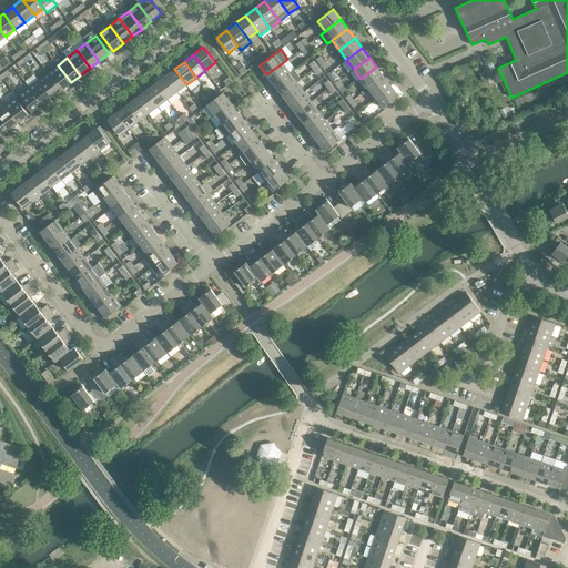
[(290,72),(282,63),(266,74),(274,84),(290,72)]
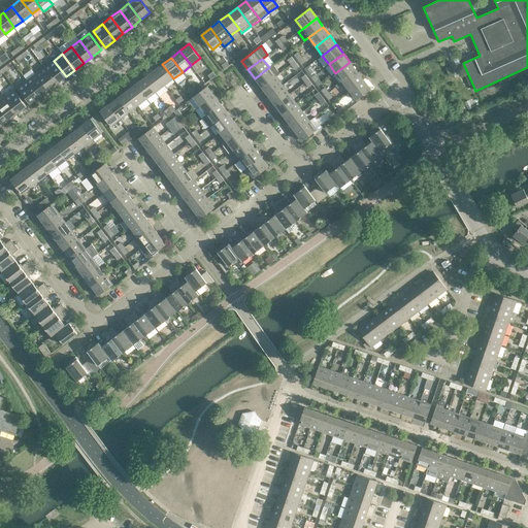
[(66,76),(54,61),(44,67),(57,84),(66,76)]
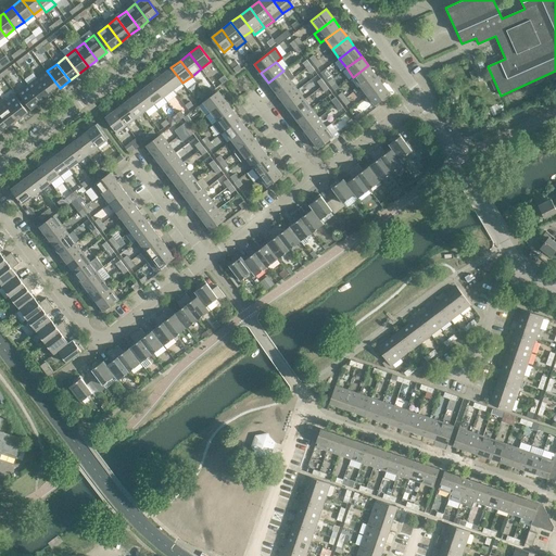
[(376,75),(368,65),(353,77),(361,86),(376,75)]
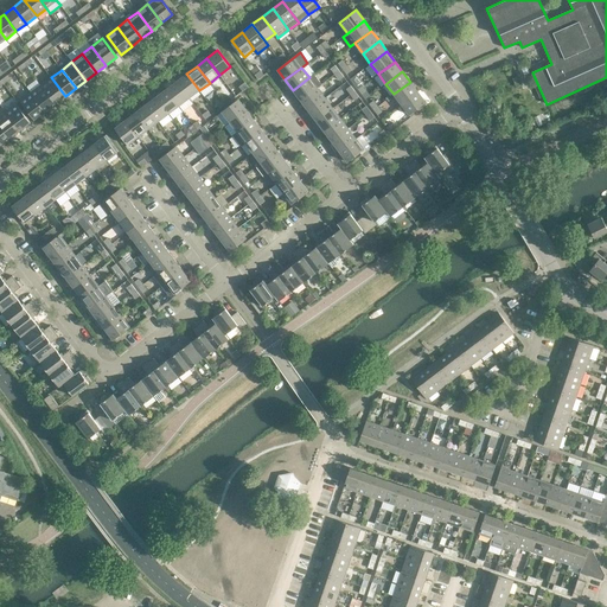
[(199,90),(186,74),(177,82),(189,98),(199,90)]
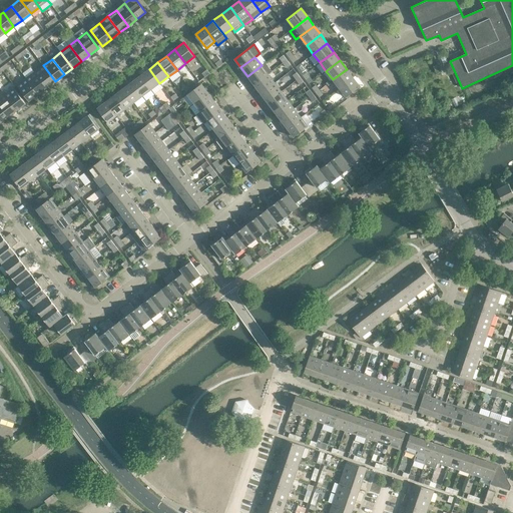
[(266,62),(262,65),(247,76),(253,85),(269,74),(273,71),(266,62)]
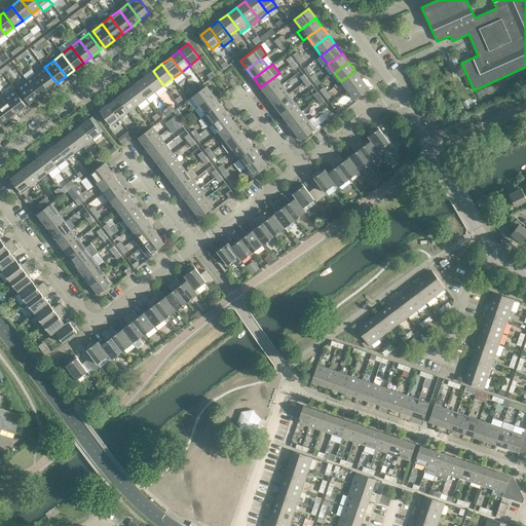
[(57,83),(44,67),(35,74),(47,90),(57,83)]
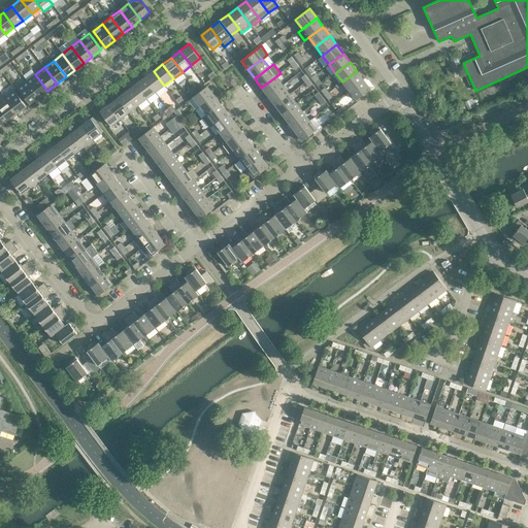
[(164,86),(154,71),(144,77),(156,92),(164,86)]
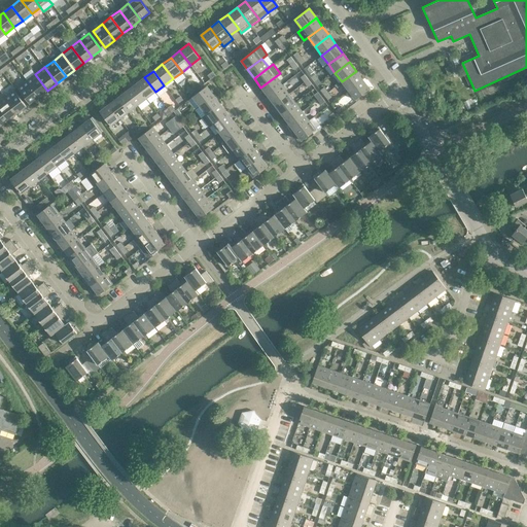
[(362,79),(356,71),(342,81),(348,91),(362,79)]
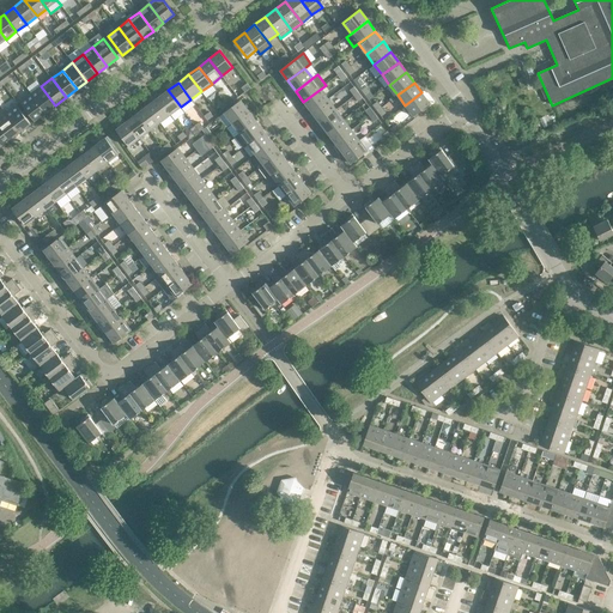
[(55,105),(41,86),(31,93),(46,113),(55,105)]
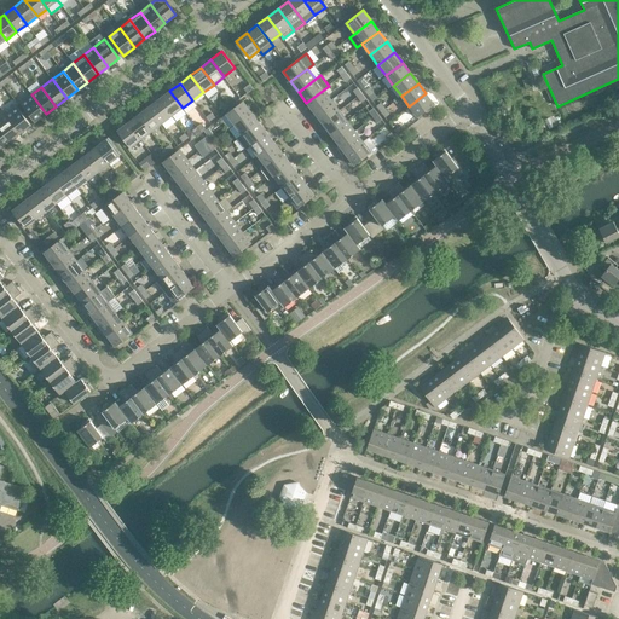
[(331,100),(324,90),(306,103),(314,113),(331,100)]
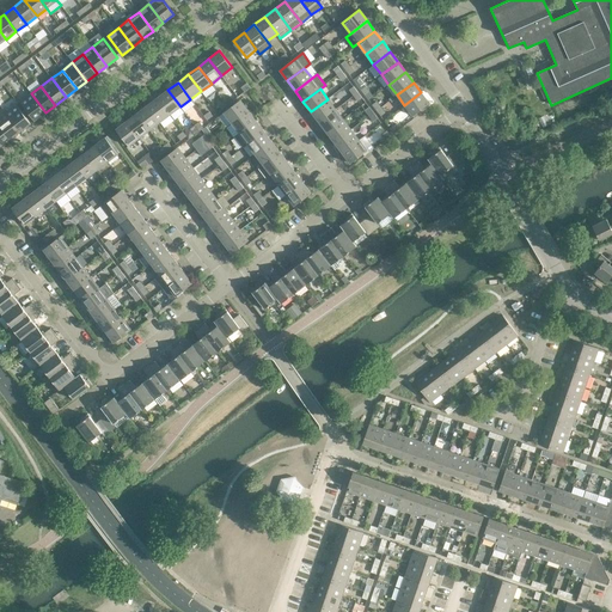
[(181,106),(167,90),(157,98),(170,115),(181,106)]
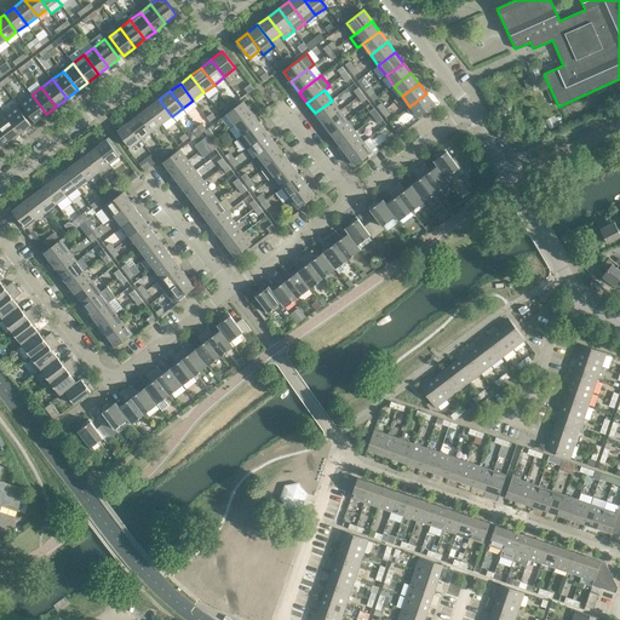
[(435,104),(426,93),(409,107),(418,118),(435,104)]
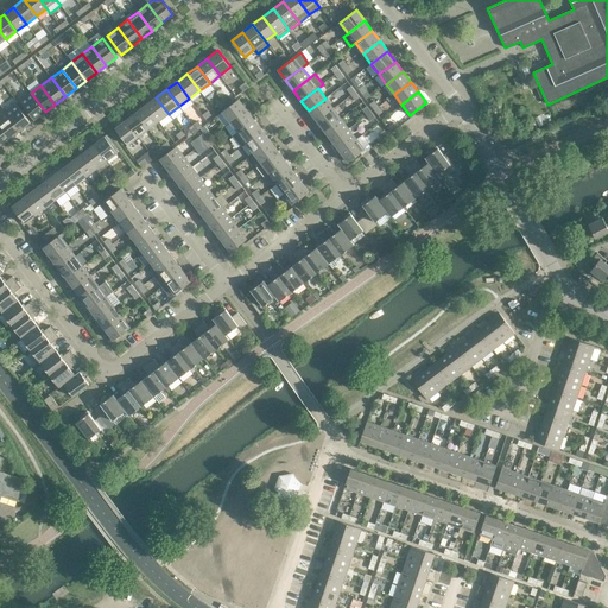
[(45,112),(31,93),(20,101),(35,120),(45,112)]
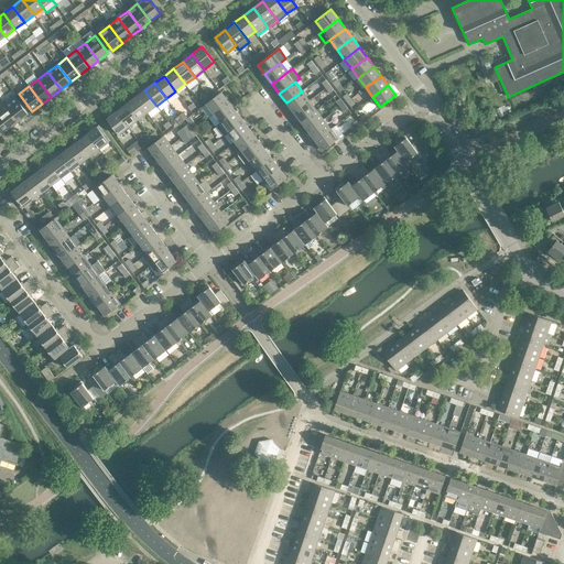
[(156,106),(144,90),(136,97),(148,112),(156,106)]
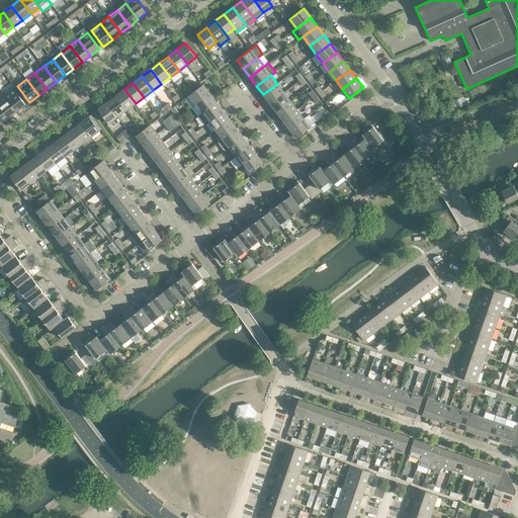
[(210,93),(203,84),(189,95),(196,104),(210,93)]
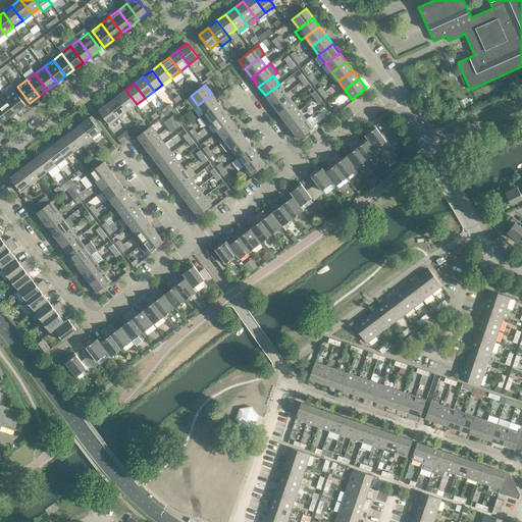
[(286,93),(279,85),(265,95),(271,104),(286,93)]
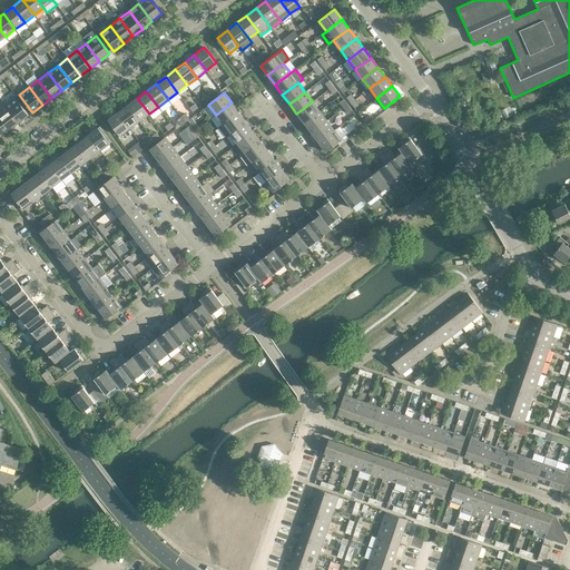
[(15,97),(5,105),(19,123),(29,115),(15,97)]
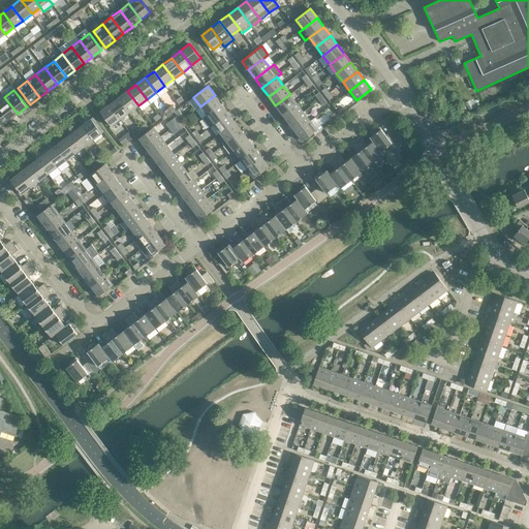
[(138,105),(127,91),(118,98),(129,113),(138,105)]
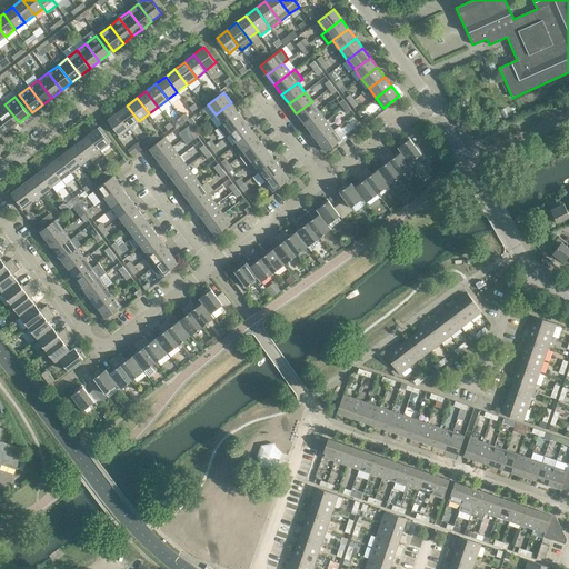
[(319,111),(312,101),(296,113),(303,123),(319,111)]
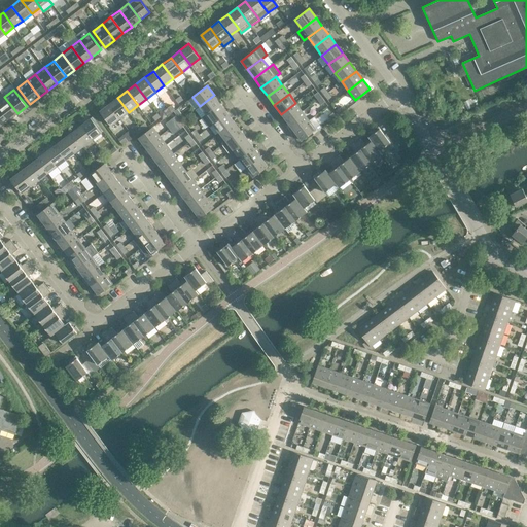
[(220,104),(214,95),(200,106),(206,115),(220,104)]
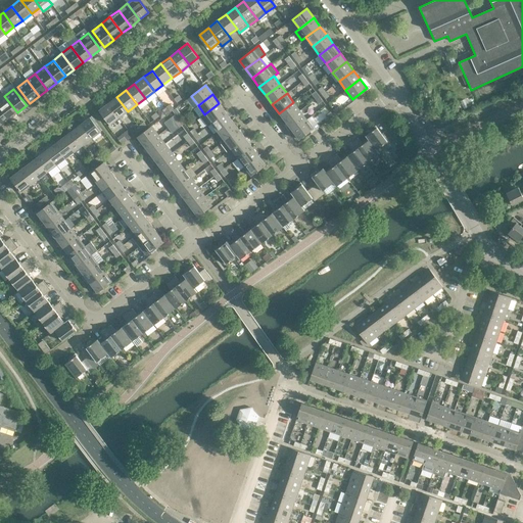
[(17,112),(4,96),(0,99),(0,108),(8,120),(17,112)]
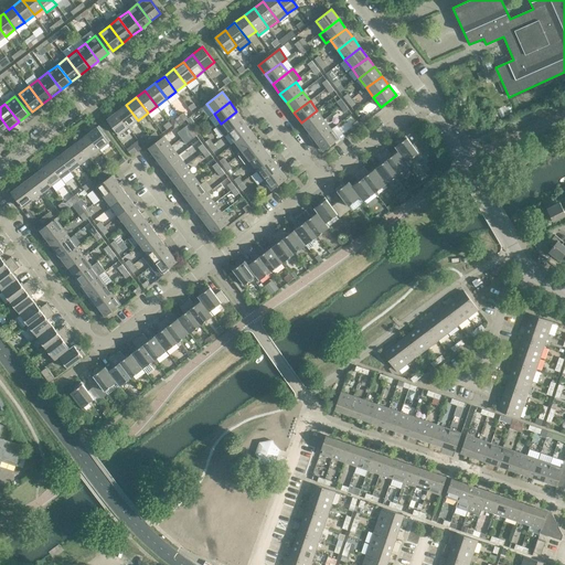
[(138,120),(126,105),(117,112),(128,127),(138,120)]
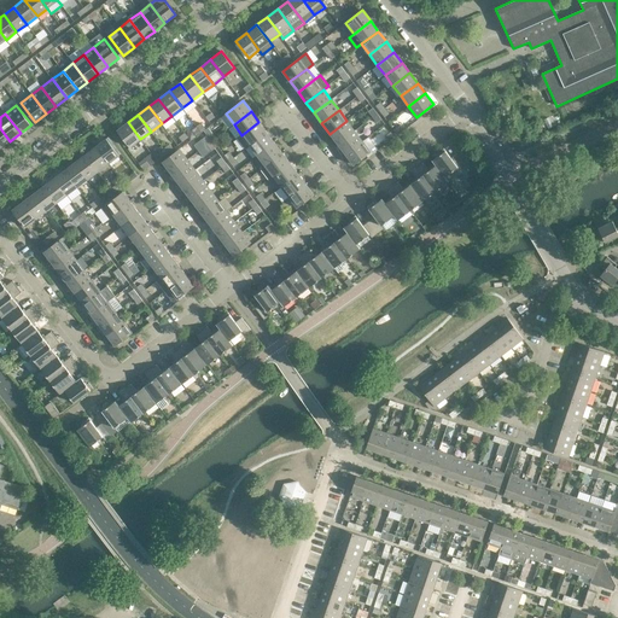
[(355,130),(347,121),(330,134),(337,144),(355,130)]
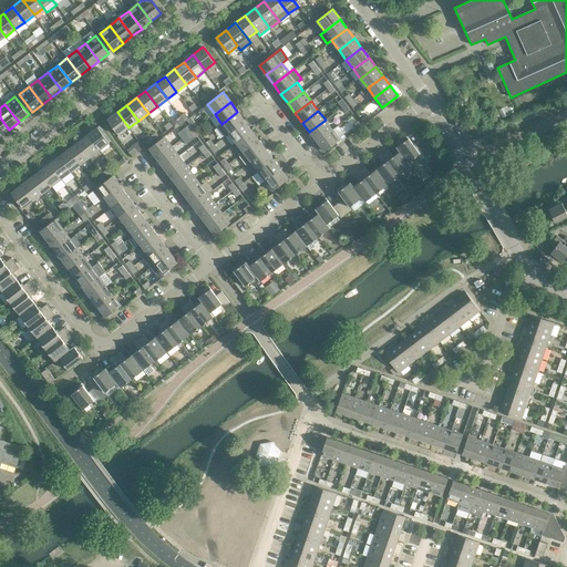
[(129,127),(117,112),(107,120),(119,135),(129,127)]
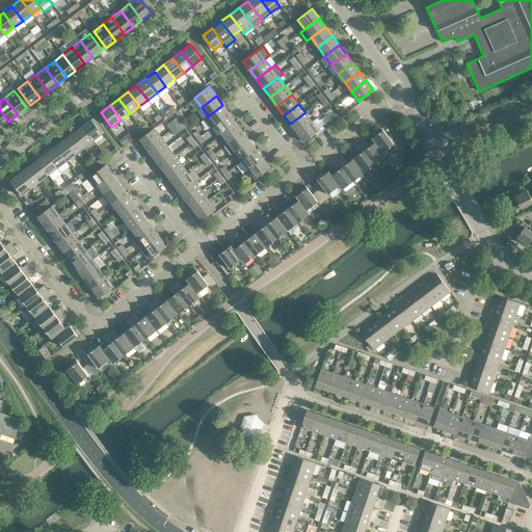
[(230,113),(222,105),(208,116),(204,120),(211,128),(215,125),(230,113)]
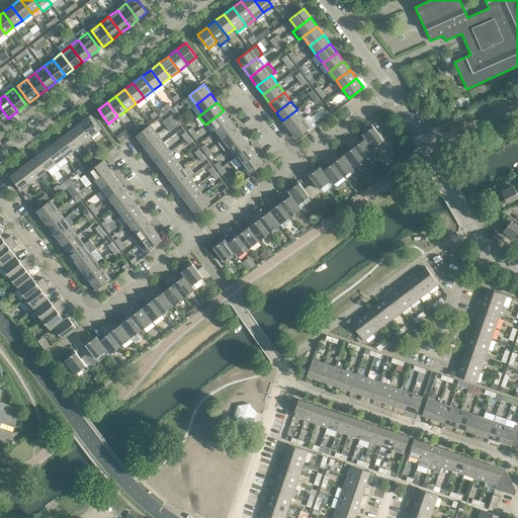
[(174,113),(177,118),(181,115),(174,107),(171,109),(174,113)]
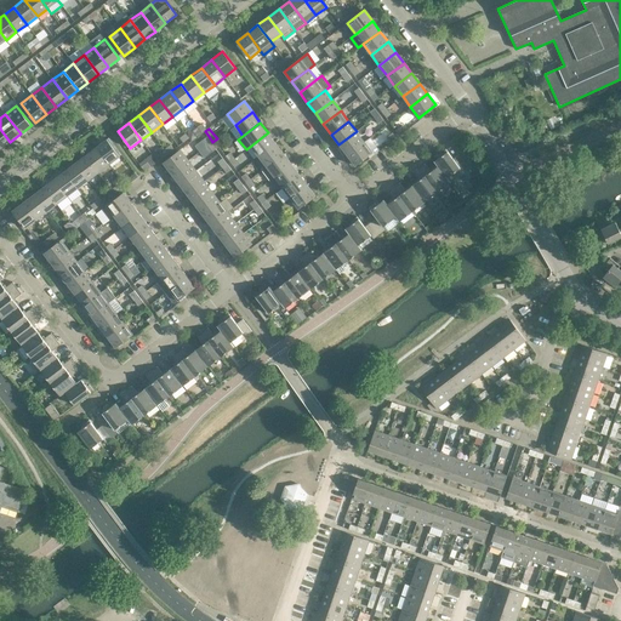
[(364,142),(357,131),(339,144),(347,155),(364,142)]
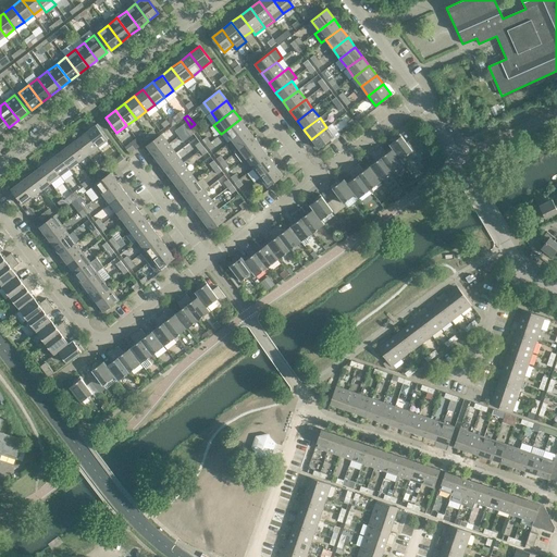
[(247,128),(240,119),(225,131),(232,140),(247,128)]
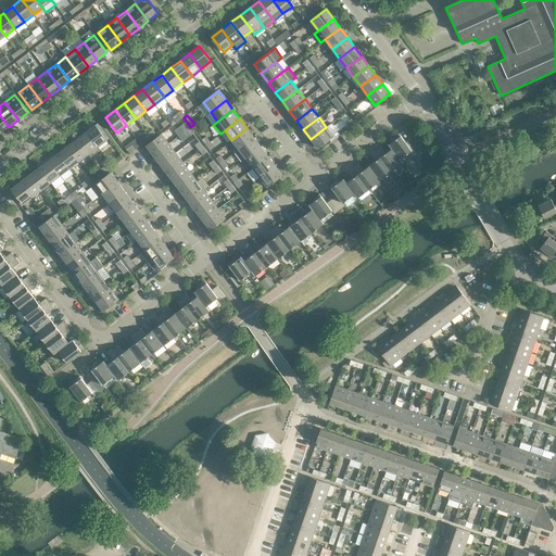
[(96,125),(86,131),(98,148),(108,140),(96,125)]
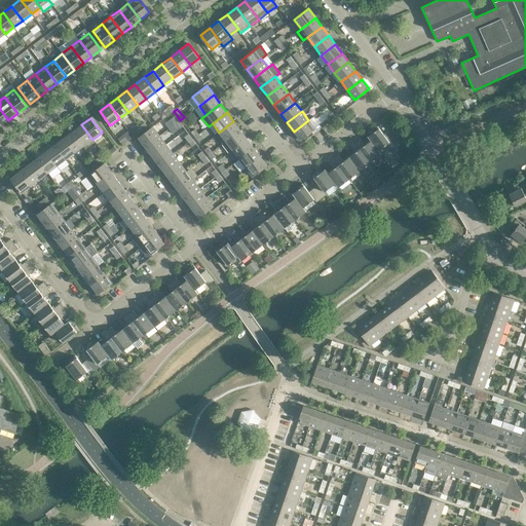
[(173,118),(165,123),(168,128),(177,123),(173,118)]
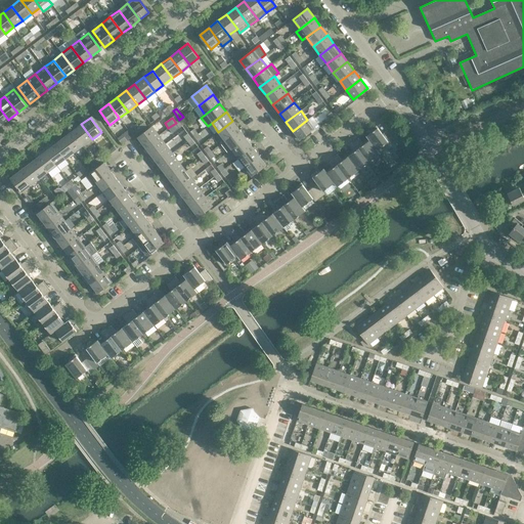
[(314,129),(307,120),(293,131),(300,140),(314,129)]
